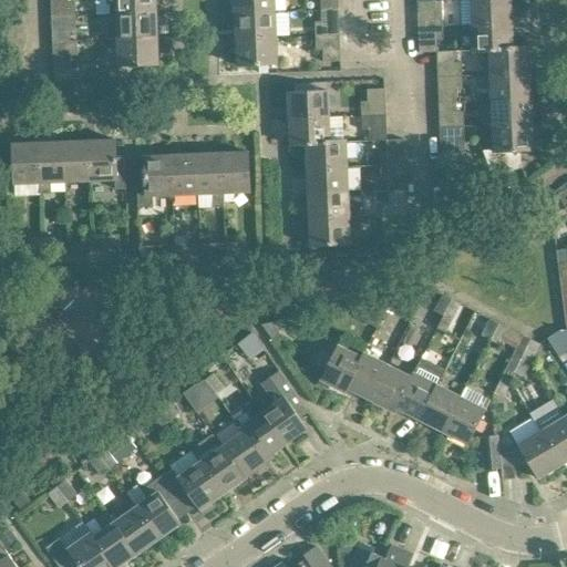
[(161,8),(163,0),(114,0),(115,3),(110,3),(110,14),(115,14),(156,13),(156,8),(161,8)]
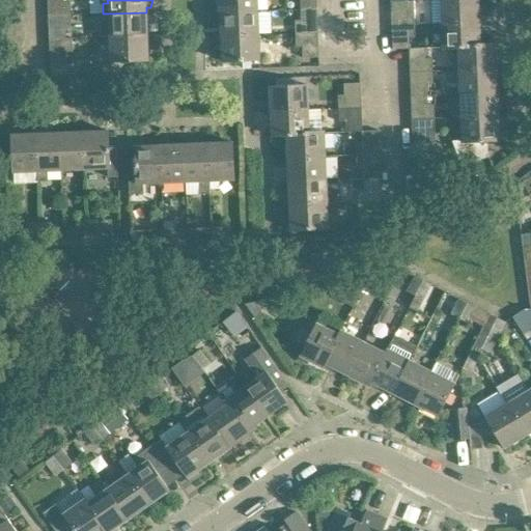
[(219,0),(220,12),(258,11),(257,0),(219,0)]
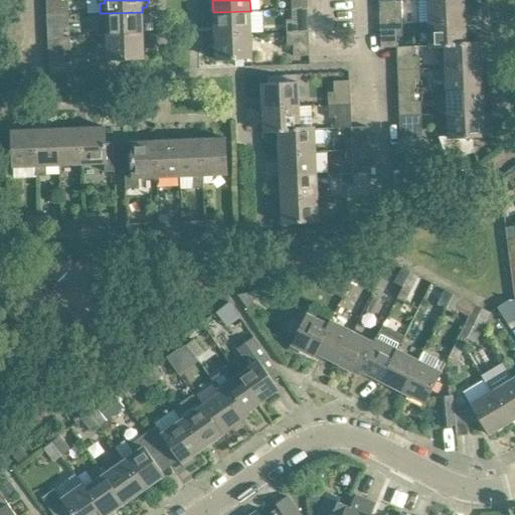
[(291,0),(292,9),(308,9),(307,0),(291,0)]
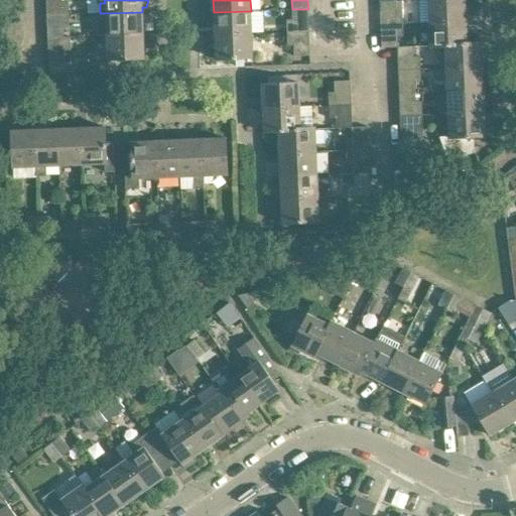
[(427,0),(429,22),(466,21),(465,0),(427,0)]
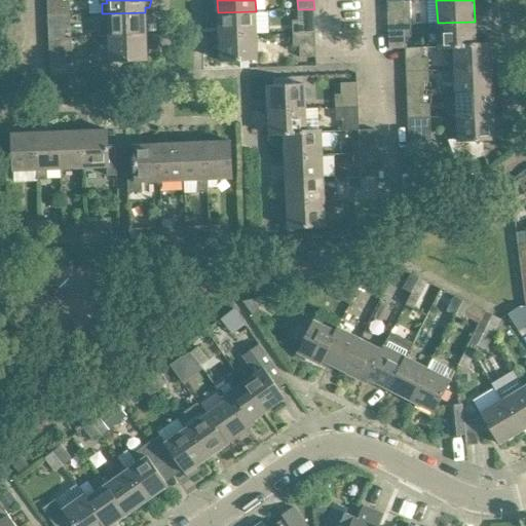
[(410,11),(404,12),(404,1),(387,1),(388,26),(410,25),(410,11)]
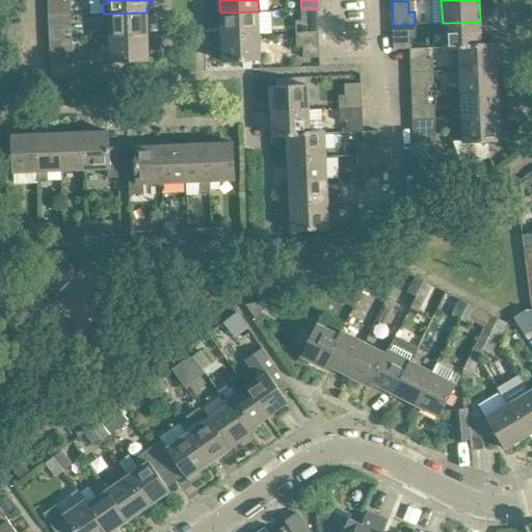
[(301,21),(318,20),(318,9),(301,9),(301,21)]
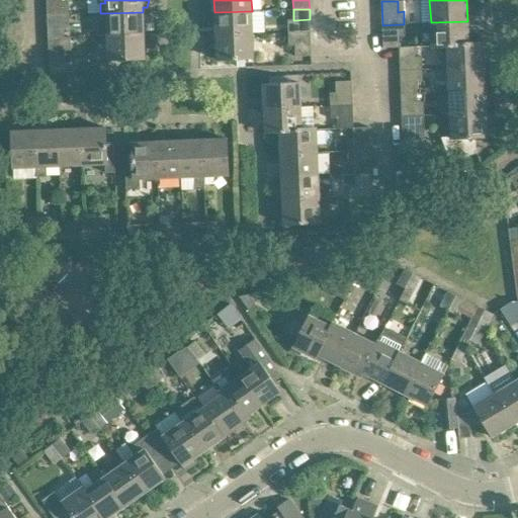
[(216,35),(253,33),(252,11),(214,12),(216,35)]
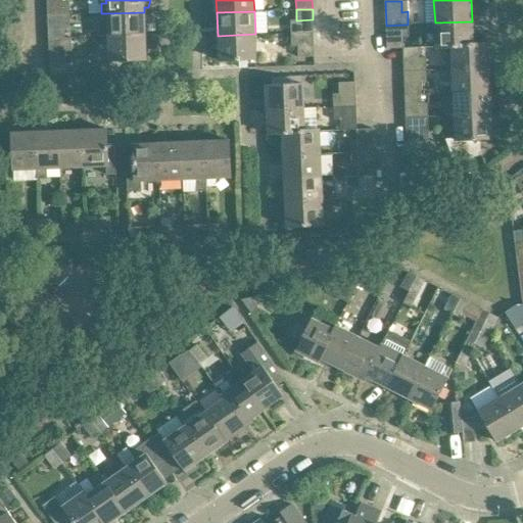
[(107,37),(145,35),(144,12),(106,13),(107,37)]
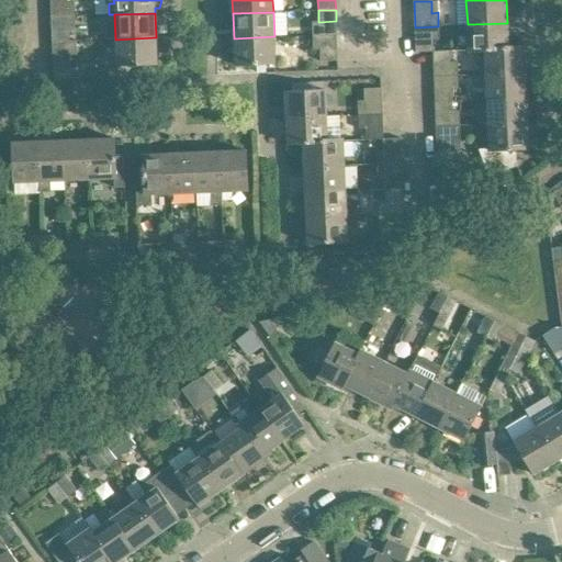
[(509,48),(508,47),(507,23),(468,24),(469,49),(484,49),(484,48),(509,48)]
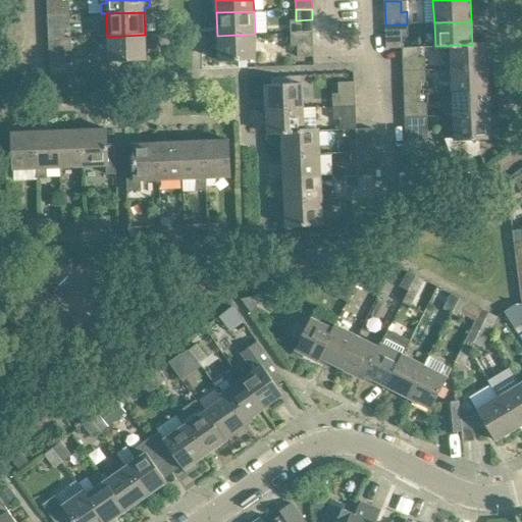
[(48,28),(48,39),(64,38),(64,28),(48,28)]
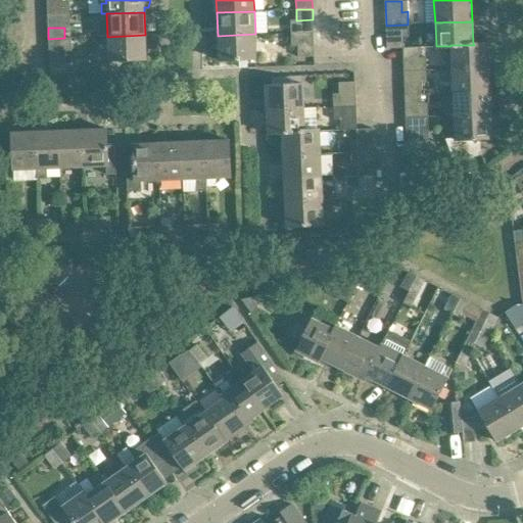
[(256,58),(255,38),(255,34),(218,36),(219,60),(256,58)]
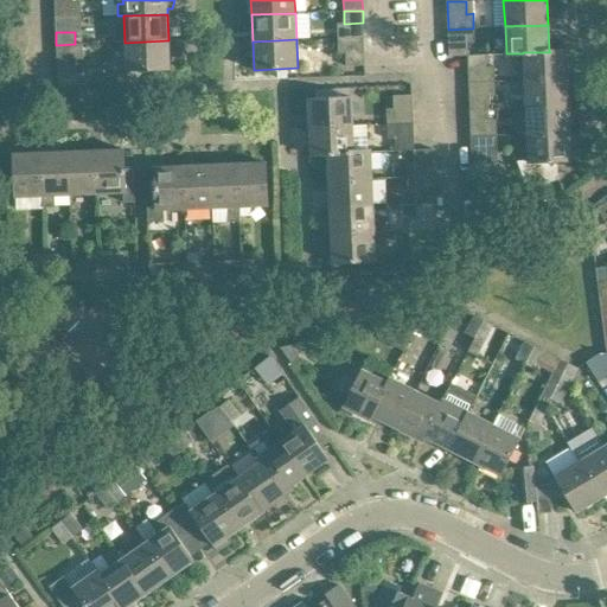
[(168,40),(125,43),(126,70),(170,68),(168,40)]
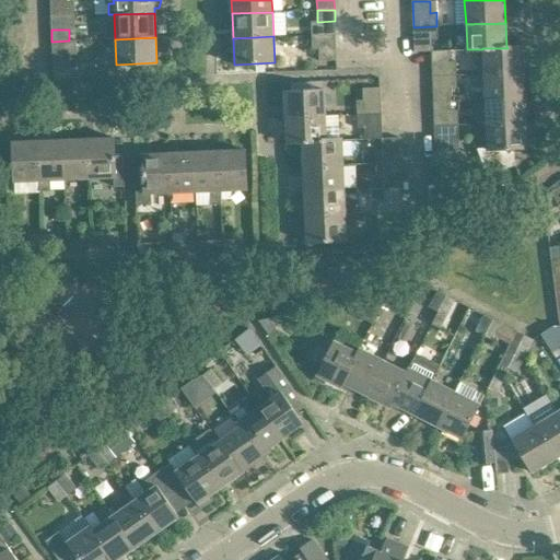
[(431,51),(432,62),(450,61),(448,49),(431,50),(431,39),(413,41),(415,51),(431,51)]
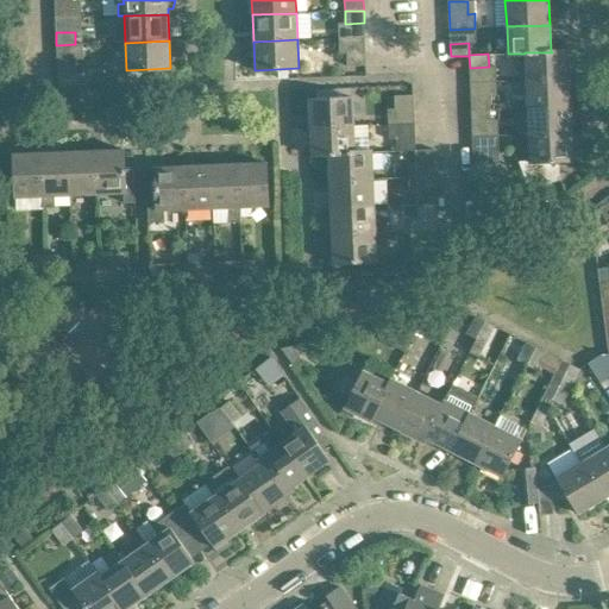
[(526,80),(570,77),(569,50),(551,51),(552,52),(525,52),(525,54),(526,80)]
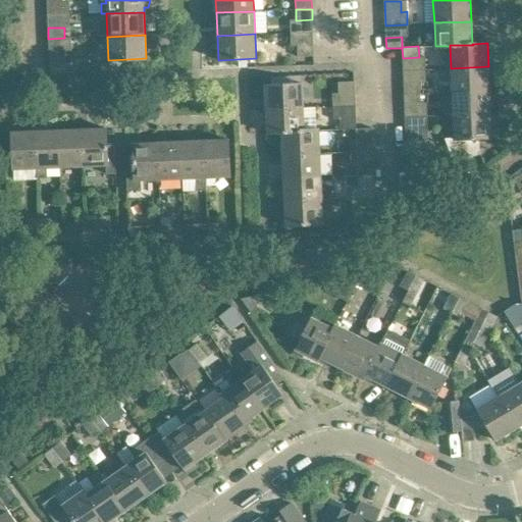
[(298,57),(314,56),(313,45),(297,45),(298,57)]
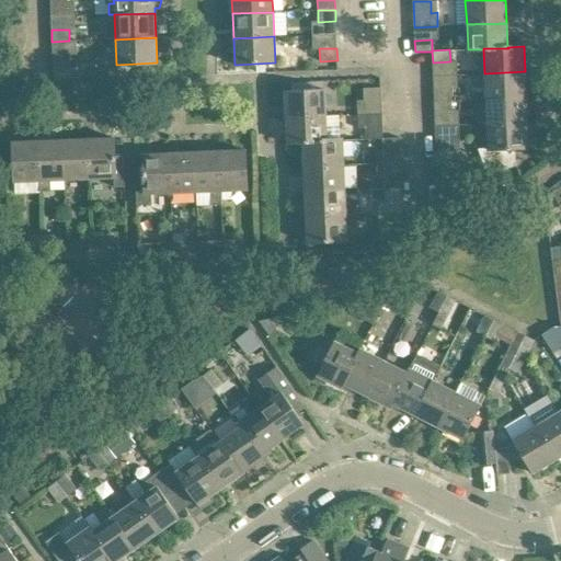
[(53,55),(53,67),(70,67),(70,54),(53,55)]
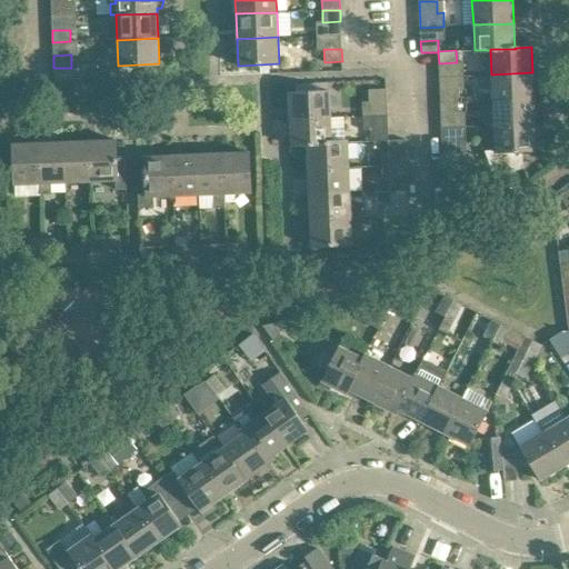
[(492,99),(533,98),(532,72),(491,75),(492,99)]
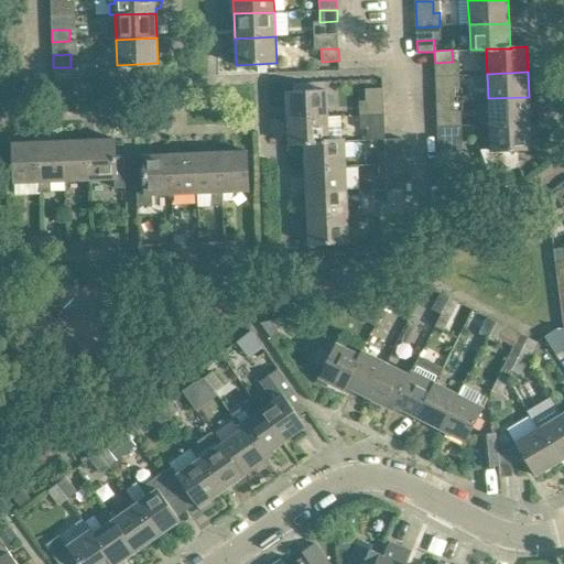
[(454,100),(454,89),(461,89),(459,75),(435,76),(436,100),(454,100)]
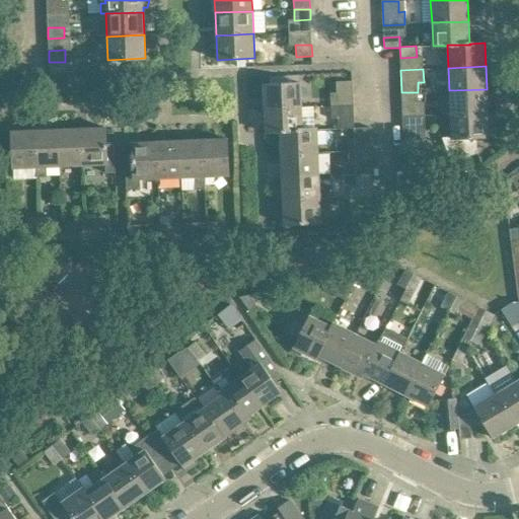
[(353,105),(353,92),(353,81),(337,81),(337,92),(330,92),(331,106),(353,105)]
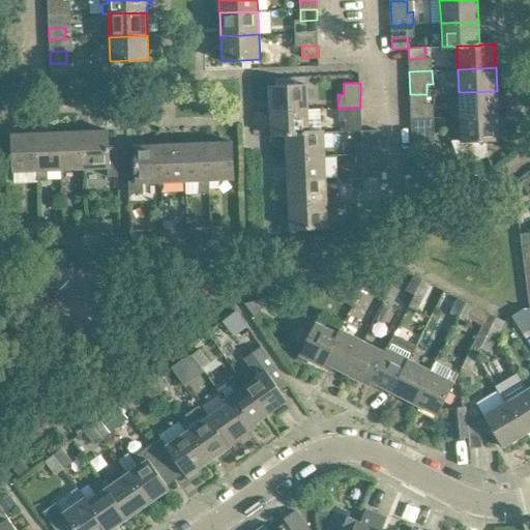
[(307,109),(307,106),(306,85),(269,87),(270,111),(307,109)]
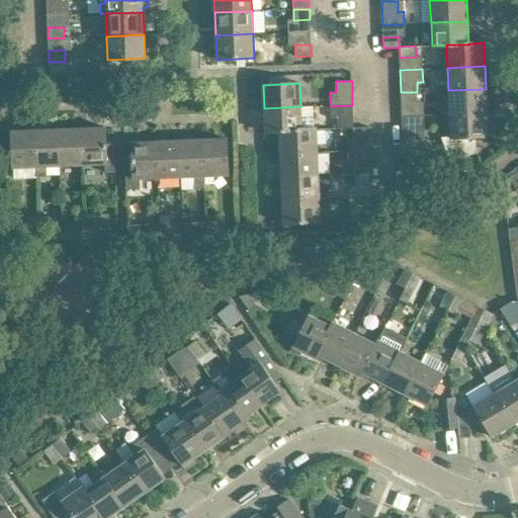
[(449,114),(487,113),(486,89),(448,90),(449,114)]
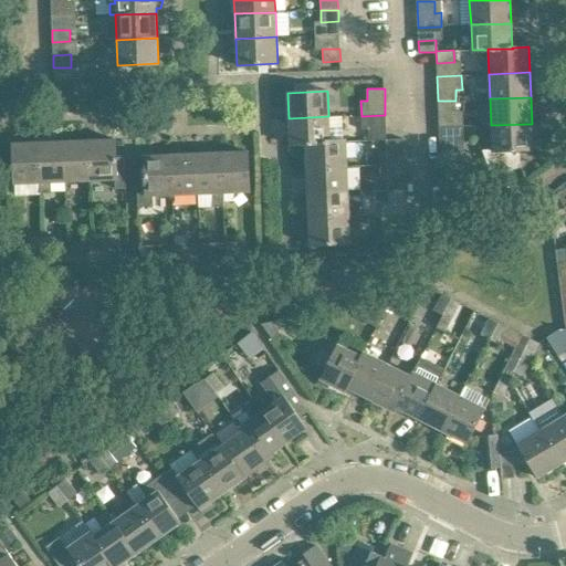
[(462,113),(456,113),(456,101),(438,101),(439,127),(463,126),(462,113)]
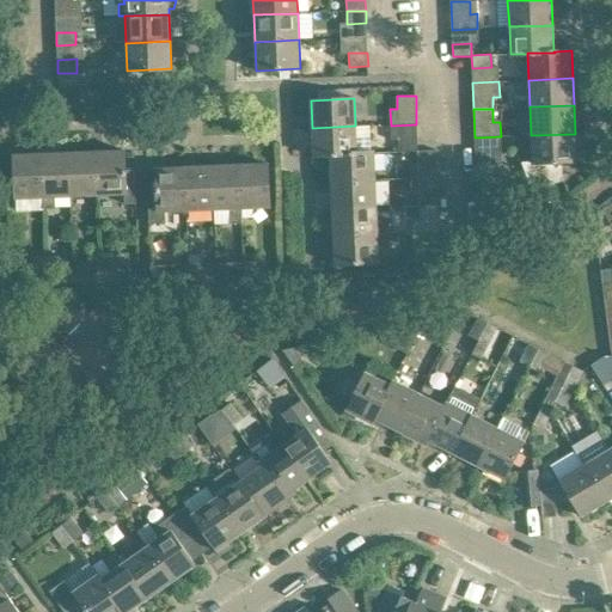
[(417,152),(417,151),(417,139),(416,124),(391,126),(391,140),(398,140),(398,152),(417,152)]
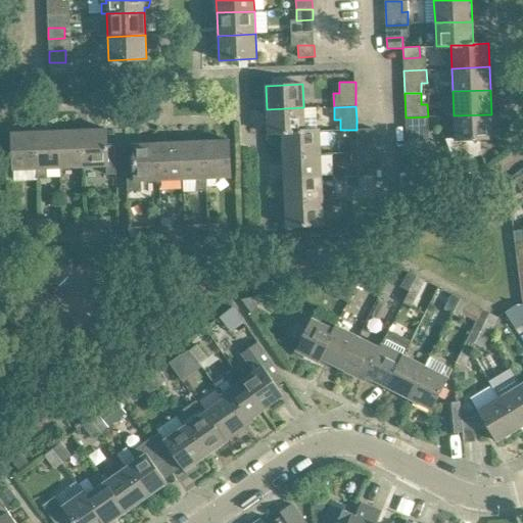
[(304,131),(304,130),(303,107),(267,109),(268,135),(282,134),(282,132),(304,131)]
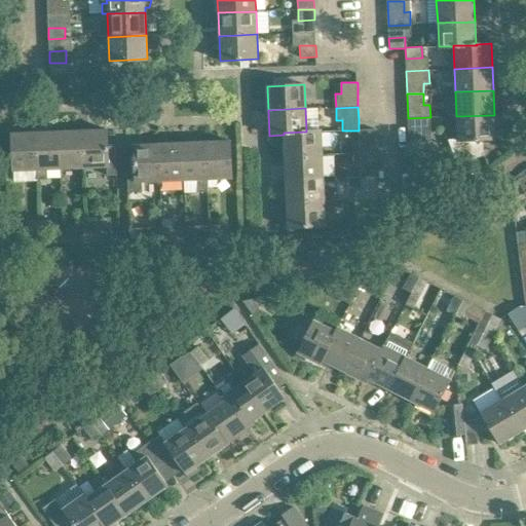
[(456,116),(456,135),(450,140),(449,138),(448,139),(457,164),(485,155),(484,154),(483,154),(483,140),(495,139),(494,115),(456,116)]
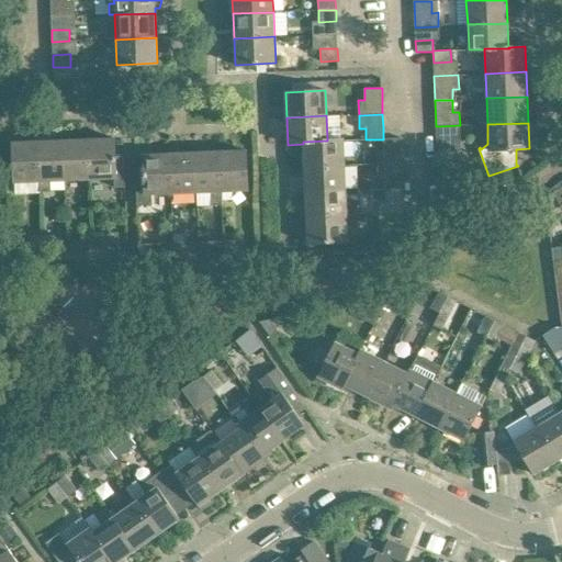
[(454,152),(453,139),(460,139),(460,125),(436,126),(437,153),(454,152)]
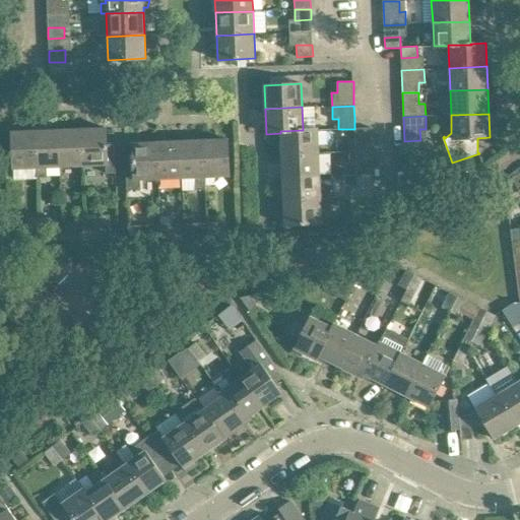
[(106,174),(116,174),(115,144),(107,144),(106,128),(81,129),(83,167),(106,166),(106,174)]
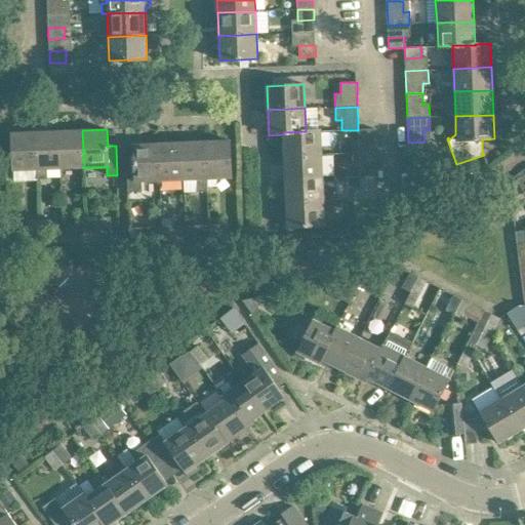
[(359,140),(374,139),(374,129),(358,129),(358,130),(359,140)]
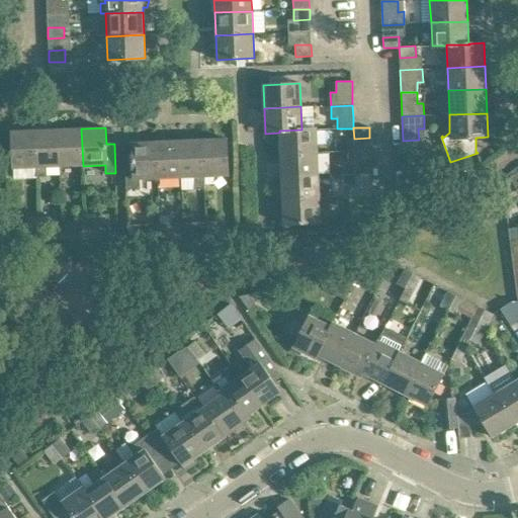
[(60,167),(83,166),(81,128),(58,130),(60,167)]
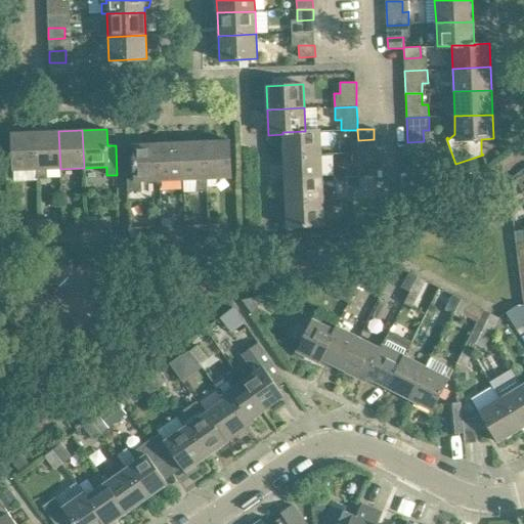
[(284,156),(322,154),(321,130),(305,130),(305,131),(282,132),(282,134),(284,156)]
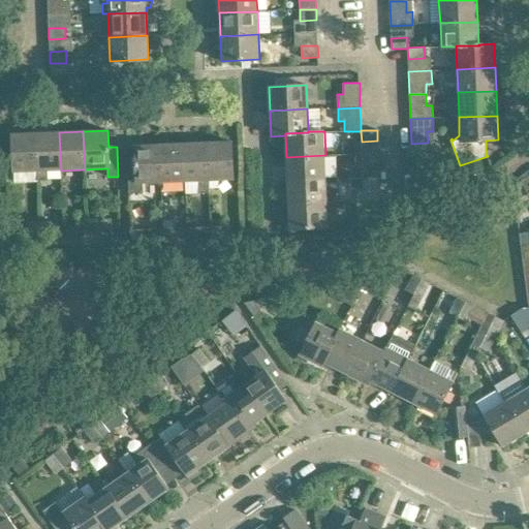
[(14,183),(37,182),(35,132),(11,133),(12,172),(13,172),(14,183)]
